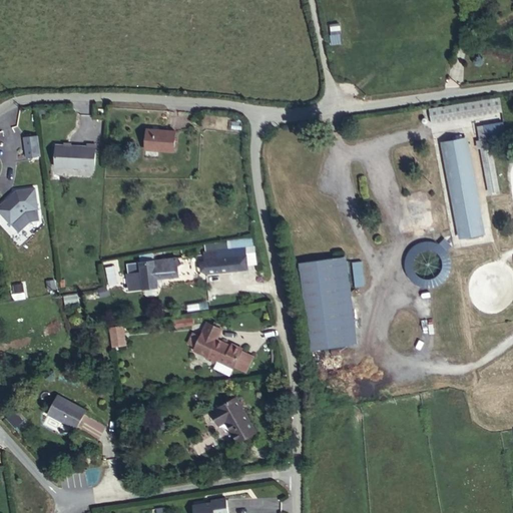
[(466,104),(431,108),(432,115),(466,112),(466,104)]
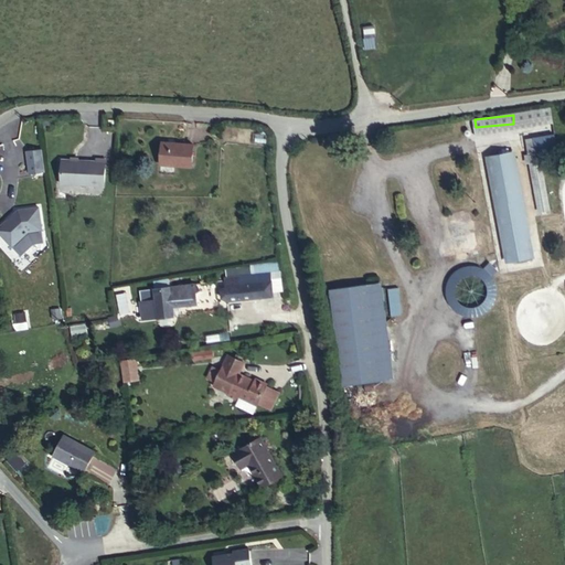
[(551,212),(543,161),(558,159),(555,136),(526,139),(537,214),(551,212)]
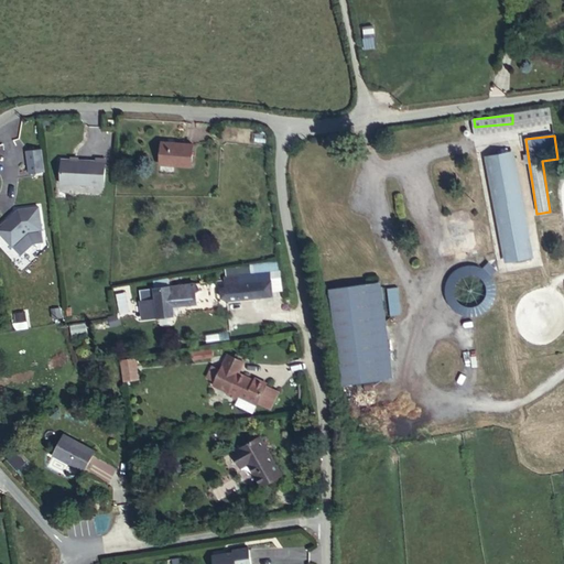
[(192,166),(194,144),(162,141),(160,164),(192,166)]
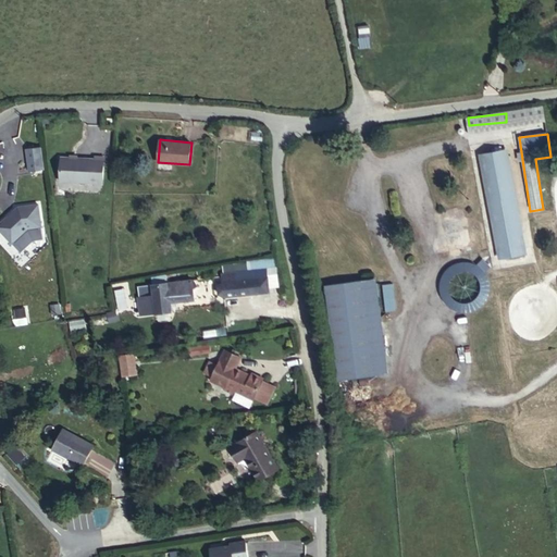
[(503,148),(480,153),(503,256),(525,251),(503,148)]
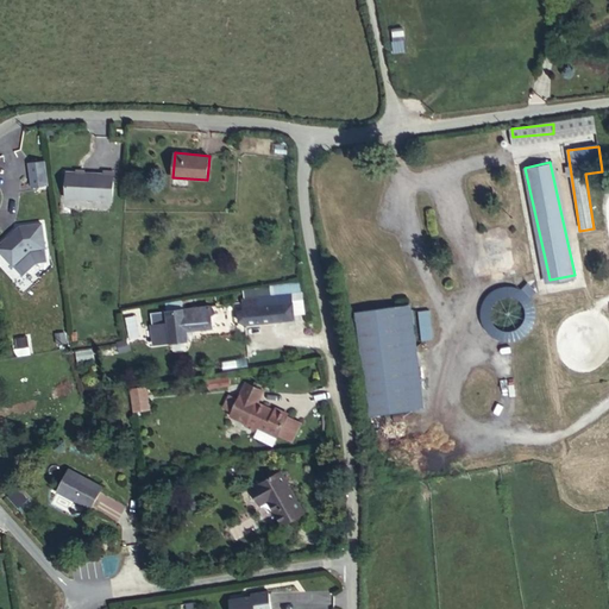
[(48,187),(45,163),(29,164),(32,189),(48,187)]
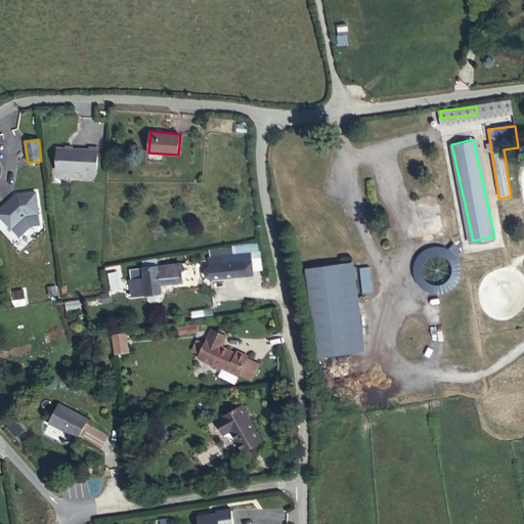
[(97,171),(98,147),(89,146),(89,148),(57,147),(56,170),(97,171)]
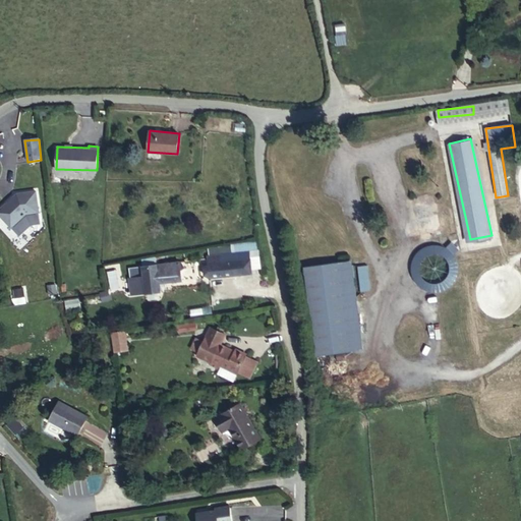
[(0,213),(11,226),(26,213),(39,211),(36,190),(17,193),(0,208),(0,213)]
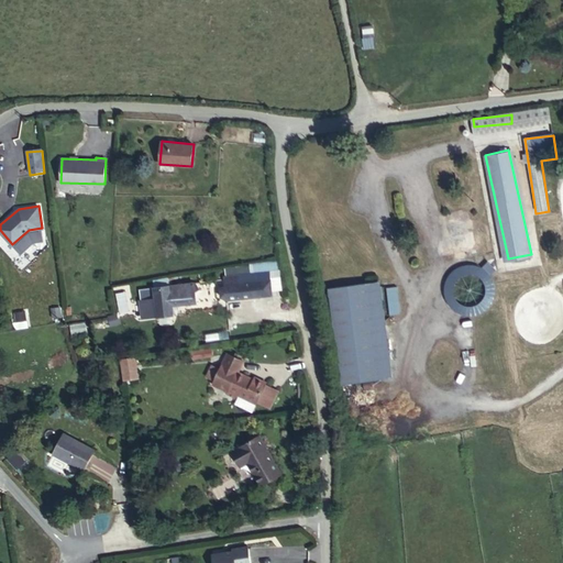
[(455,254),(478,249),(474,231),(452,236),(455,254)]
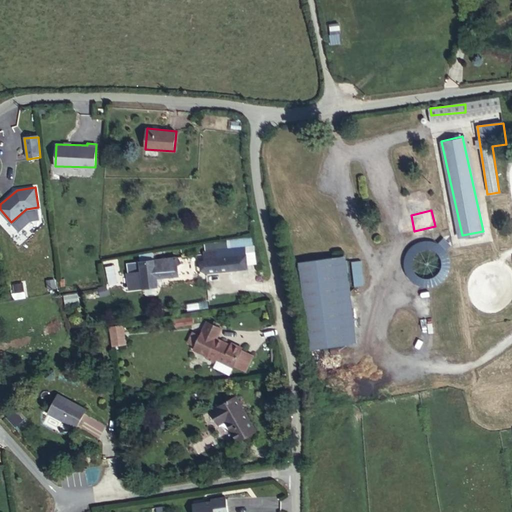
[(442,239),(408,250),(421,290),(454,279),(442,239)]
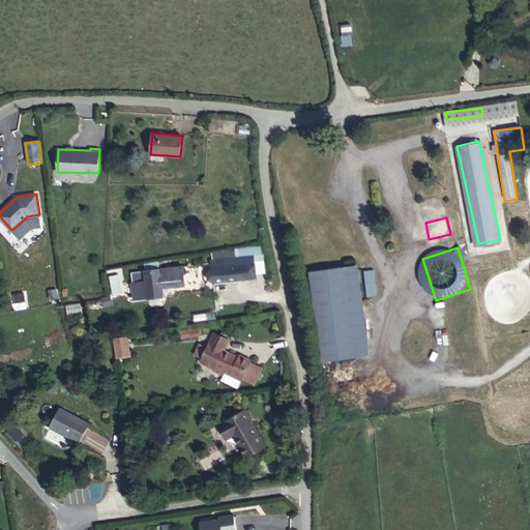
[(254,256),(211,260),(213,282),(256,277),(254,256)]
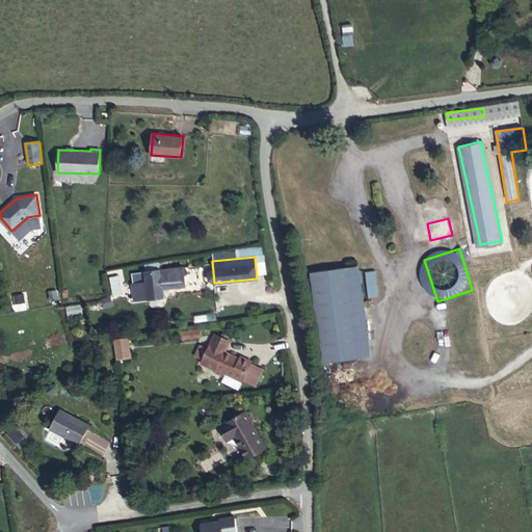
[(186,286),(184,267),(161,270),(163,288),(186,286)]
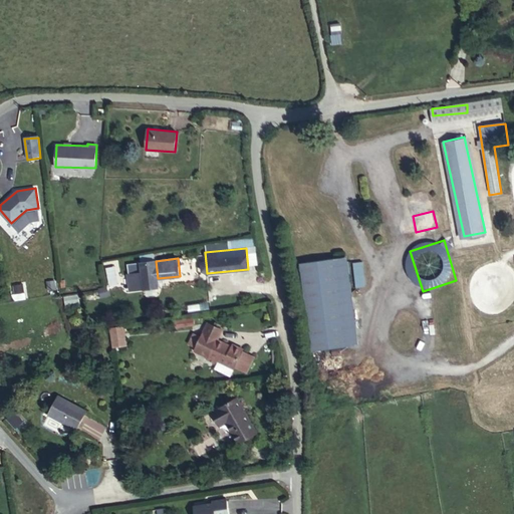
[(312,350),(349,345),(337,258),(300,263),(312,350)]
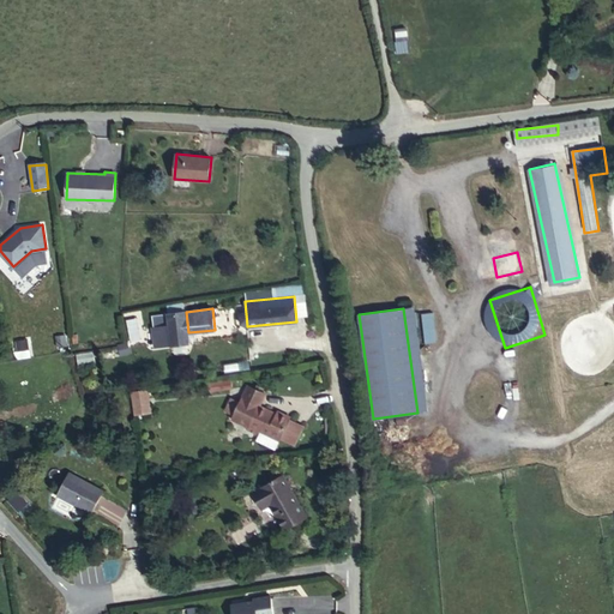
[(188,332),(186,312),(169,313),(173,344),(188,343),(188,332)]
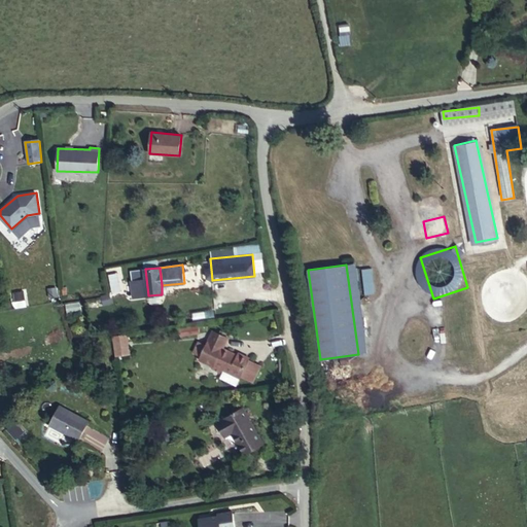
[(25,291),(13,292),(14,309),(26,308),(25,291)]
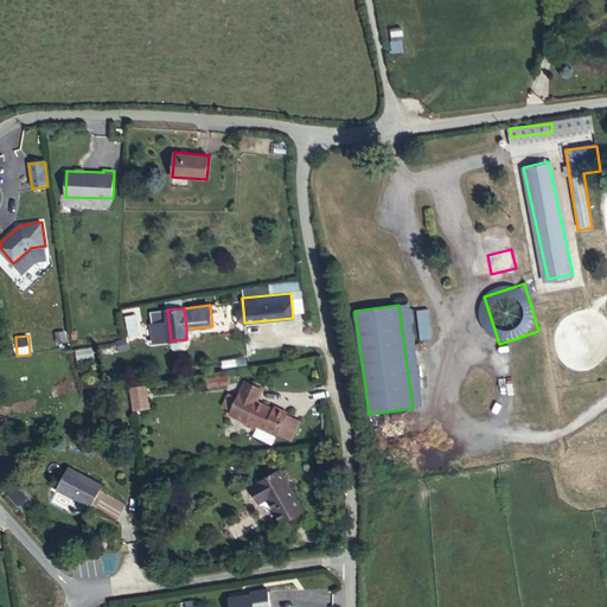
[(263,389),(247,381),(238,395),(247,398),(248,396),(253,398),(251,401),(255,403),(257,401),(263,389)]
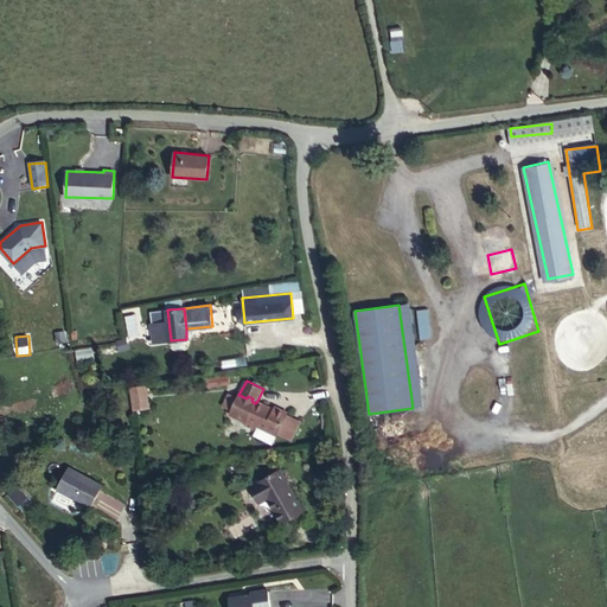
[(149,408),(146,385),(131,388),(134,410),(149,408)]
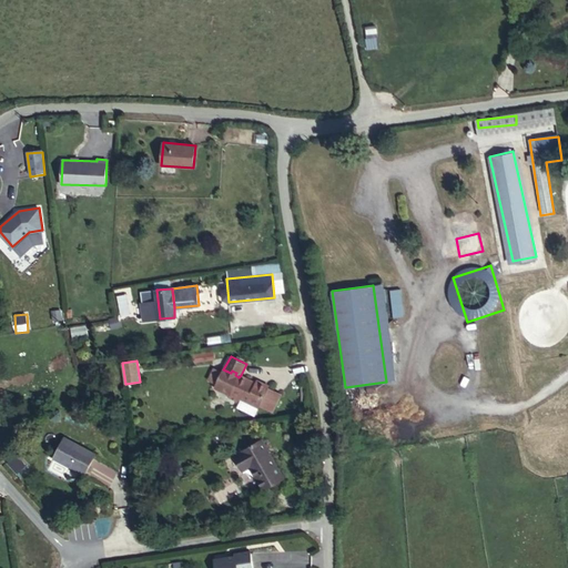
[(217,388),(230,395),(239,377),(235,375),(236,373),(232,371),(231,373),(223,369),(216,385),(217,388)]
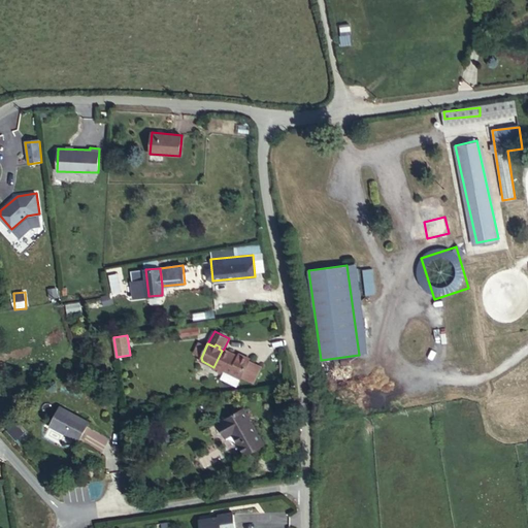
[(224,349),(222,351),(213,367),(213,368),(222,372),(224,369),(240,377),(241,375),(253,382),(261,366),(250,361),(251,359),(239,354),(237,356),(224,349)]
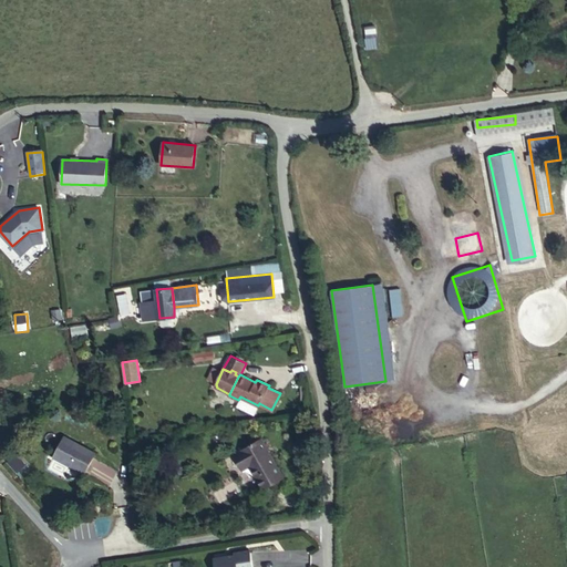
[(95,452),(64,435),(53,455),(84,473),(95,452)]
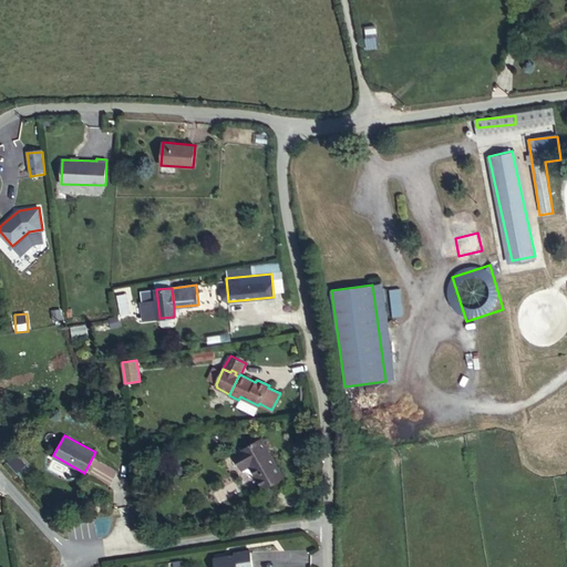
[(237,453),(246,468),(250,465),(264,488),(281,478),(259,440),(237,453)]
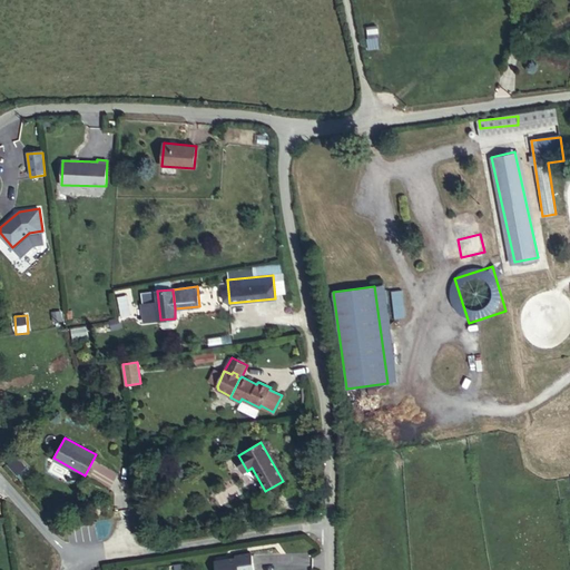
[(245,472),(247,471),(238,455),(235,457),(245,472)]
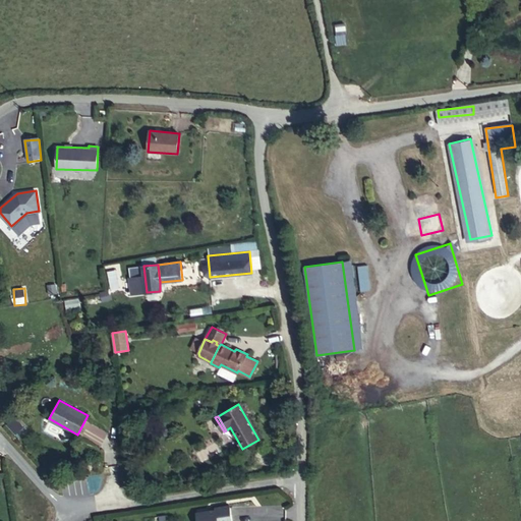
[(8,421),(1,428),(10,438),(17,431),(8,421)]
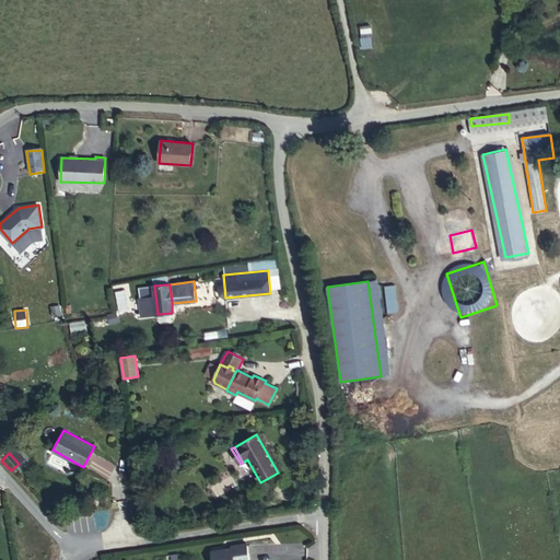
[(109,477),(115,463),(94,454),(88,468),(109,477)]
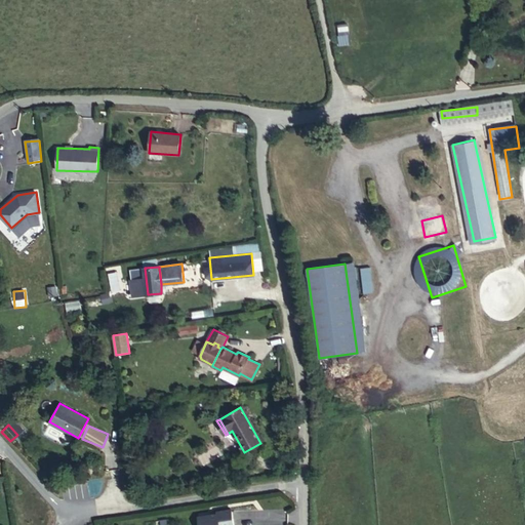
[(232,524),(230,511),(215,513),(216,515),(197,518),(197,524),(232,524)]
